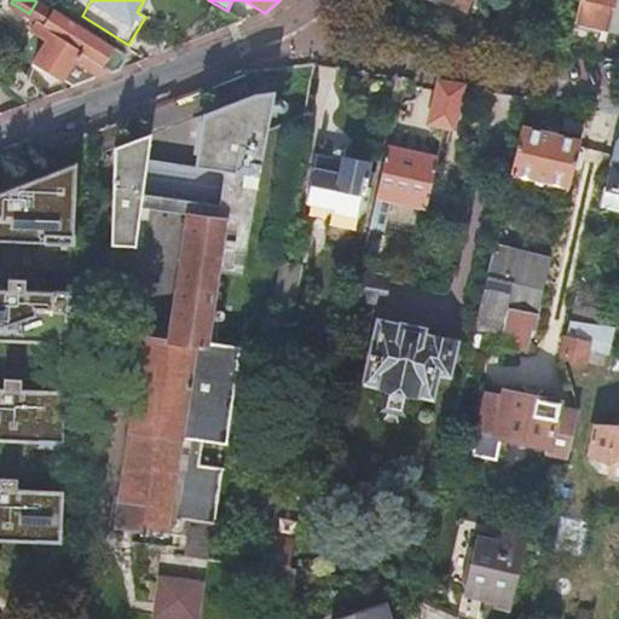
[(578,0),(574,22),(609,29),(615,0),(578,0)]
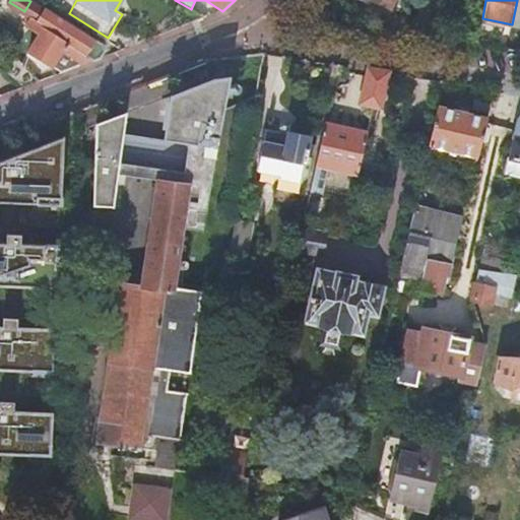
[(29,19),(39,6),(30,1),(24,11),(22,14),(29,19)]
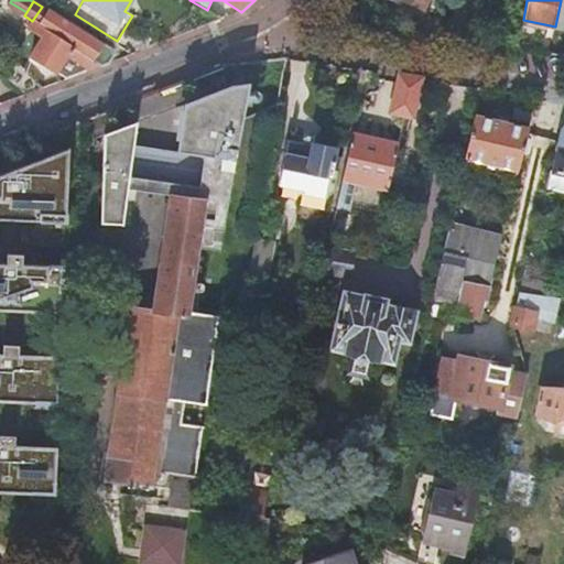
[(87,73),(108,64),(110,61),(112,57),(111,50),(42,7),(32,21),(26,30),(42,40),(31,58),(56,74),(57,73),(64,77),(66,76),(69,75),(80,68),(87,73)]
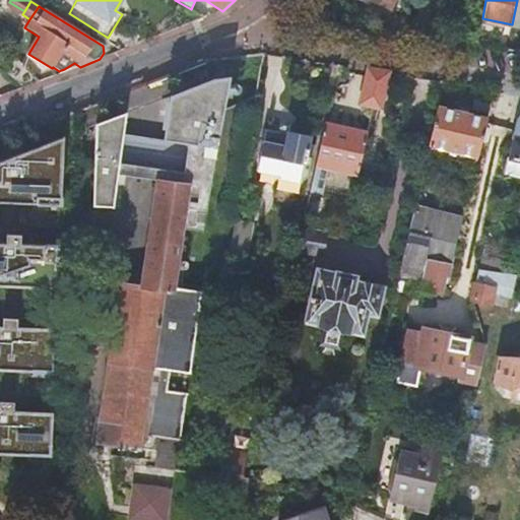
[(66,17),(106,42),(108,38),(69,13),(66,17)]
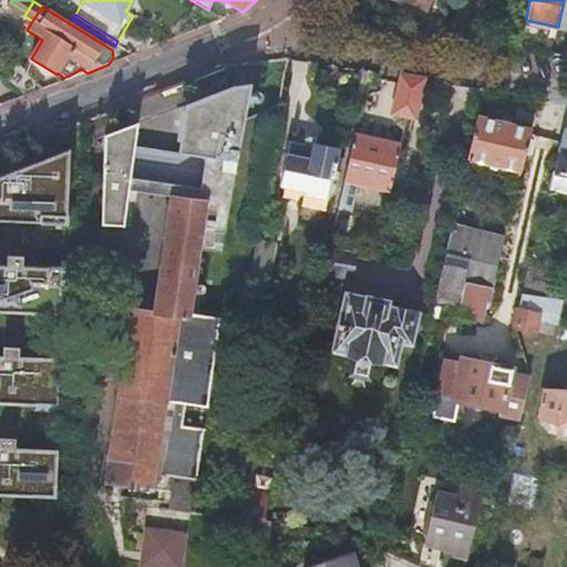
[(4,80),(26,96),(39,91),(33,82),(16,65),(4,80)]
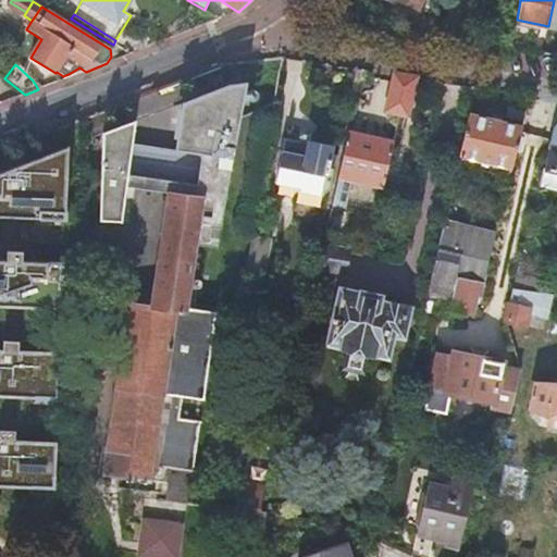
[(409,115),(415,79),(394,76),(390,113),(399,114),(409,115)]
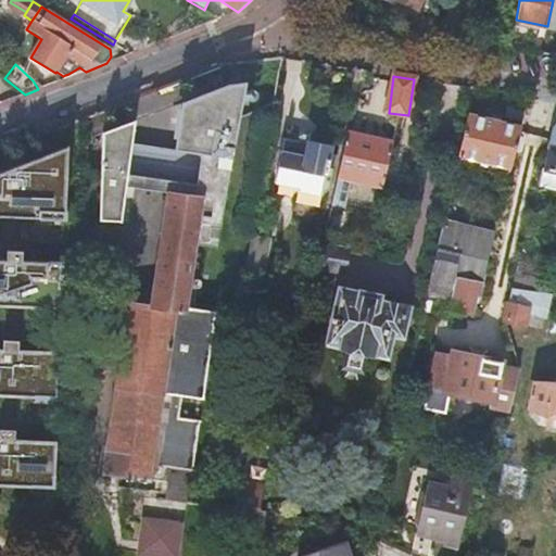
[(175,151),(231,160),(244,85),(227,87),(180,104),(175,151)]
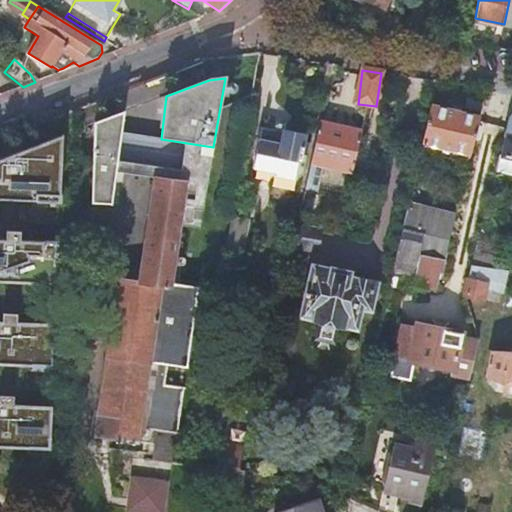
[(470,156),(480,118),(430,107),(421,145),(470,156)]
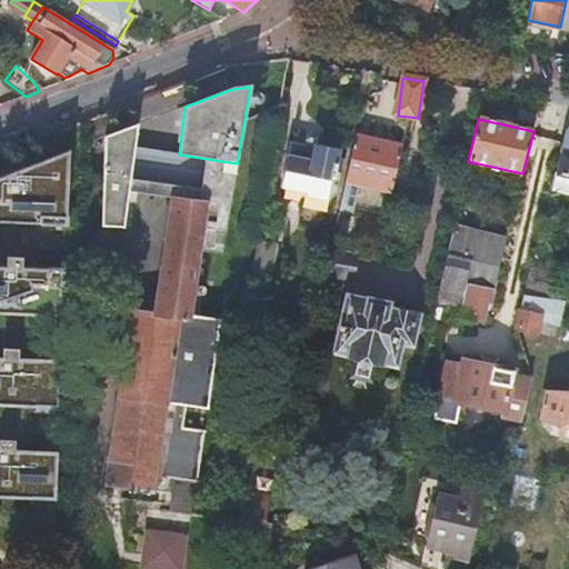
[(135,149),(138,126),(105,138),(101,227),(123,228),(129,191),(135,149)]
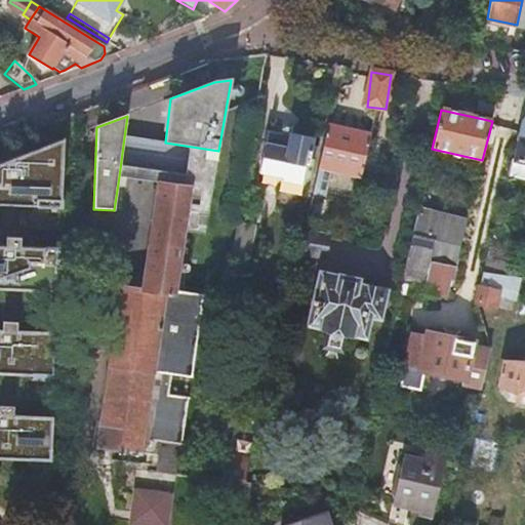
[(515,163),(524,165),(524,121),(522,121),(517,144),(520,144),(515,162),(515,163)]
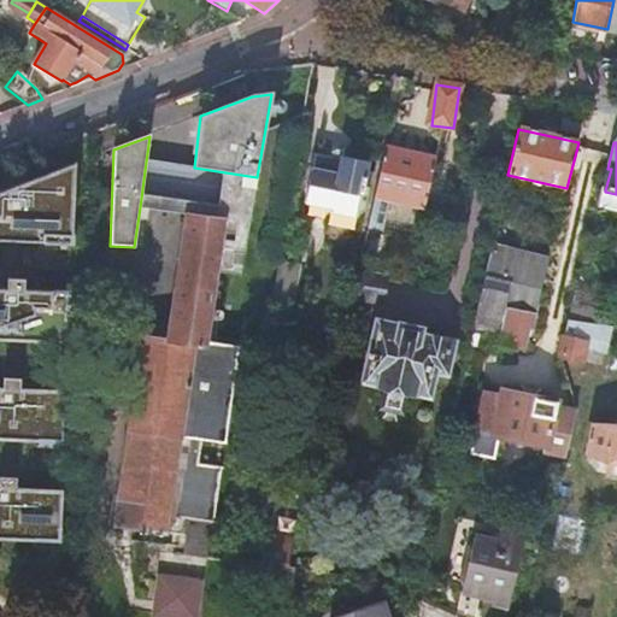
[(386,146),(374,200),(374,213),(385,216),(388,201),(424,210),(436,157),(386,146)]
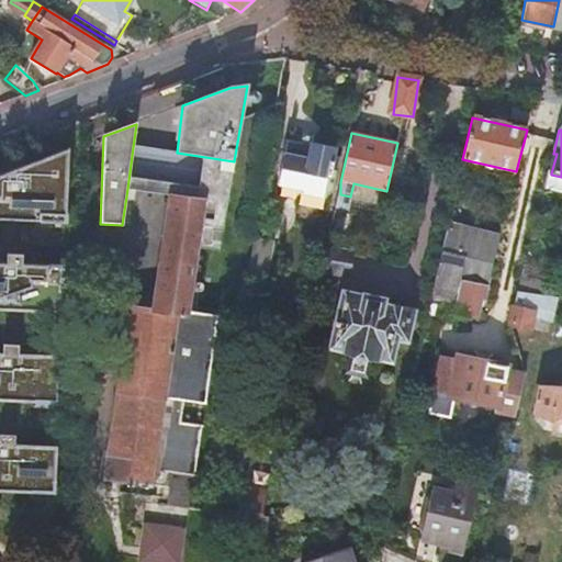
[(325,193),(333,194),(337,172),(329,170),(333,150),(285,141),(277,184),(325,195),(325,193)]
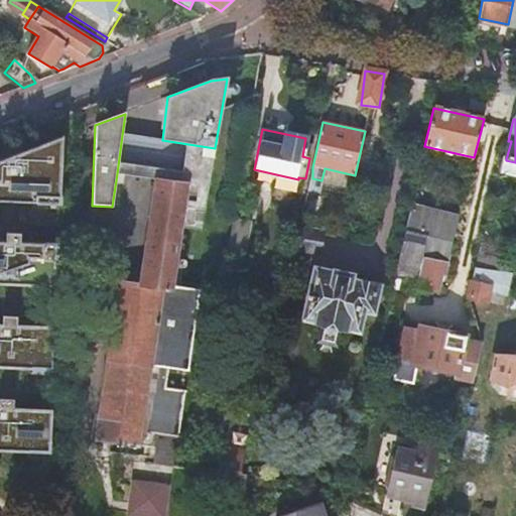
[(162,140),(122,135),(117,173),(157,179),(188,184),(182,229),(201,231),(215,148),(162,140)]
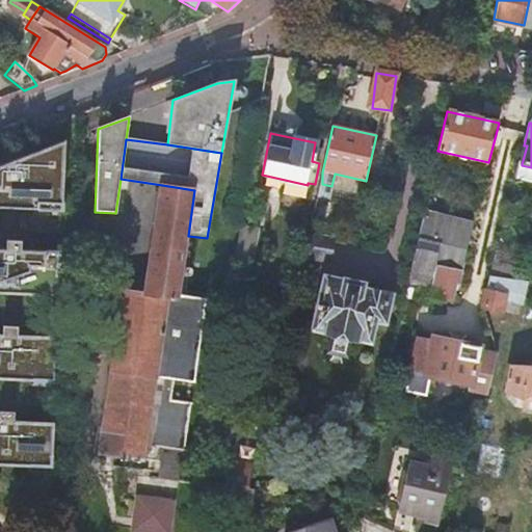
[(0,163),(0,202),(59,204),(60,143),(0,163)]
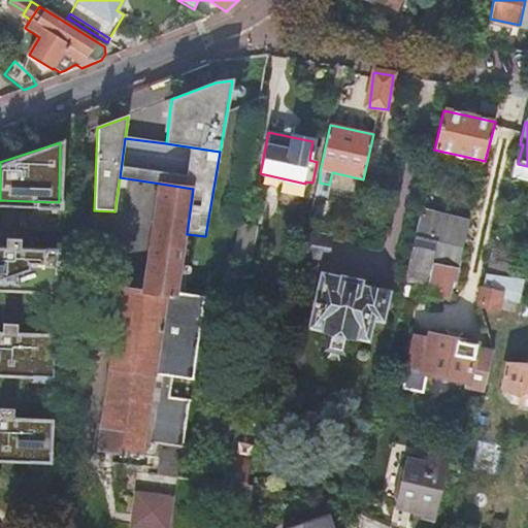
[(515,162),(510,178),(527,183),(527,166),(518,164),(518,163),(515,162)]
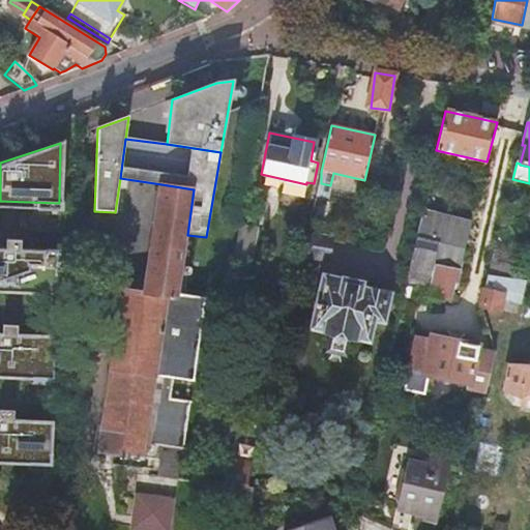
[(158,446),(179,295),(187,235),(194,189),(162,184),(146,292),(122,290),(99,452),(144,459),(146,444),(158,446)]
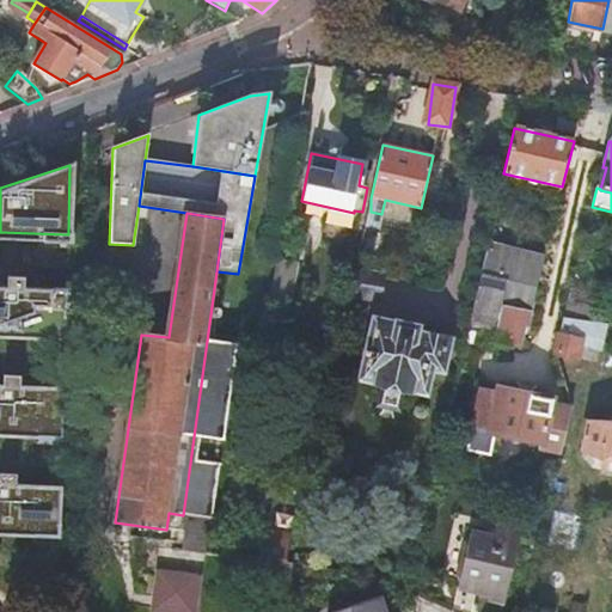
[(1,269),(0,281),(0,280),(0,334),(63,336),(66,283),(19,281),(19,270),(1,269)]
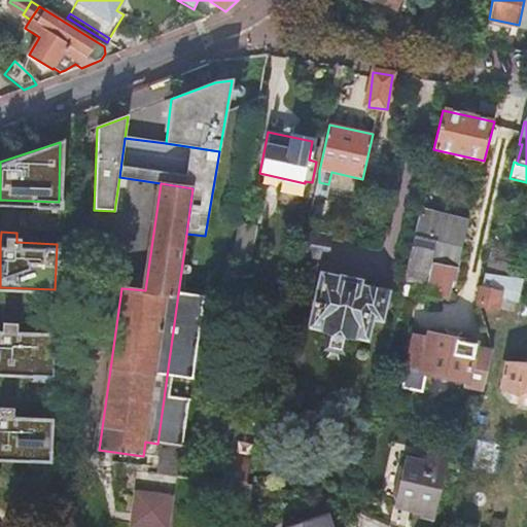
[(331,238),(309,235),(304,255),(327,259),(331,238)]
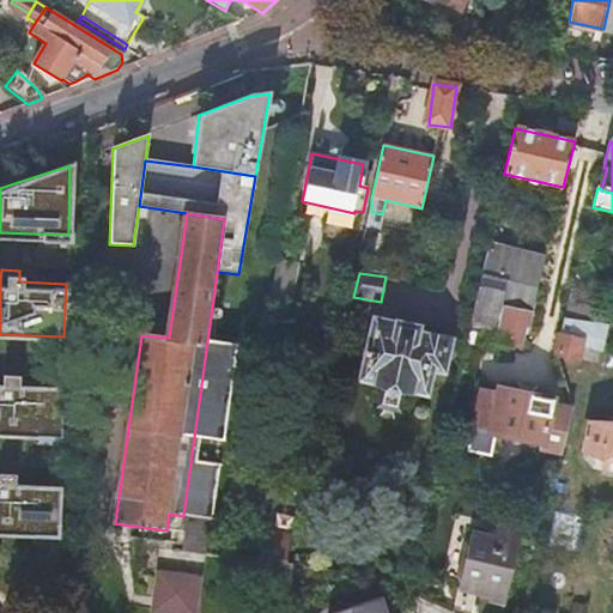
[(480,275),(467,335),(495,339),(502,313),(530,315),(538,289),(480,275)]
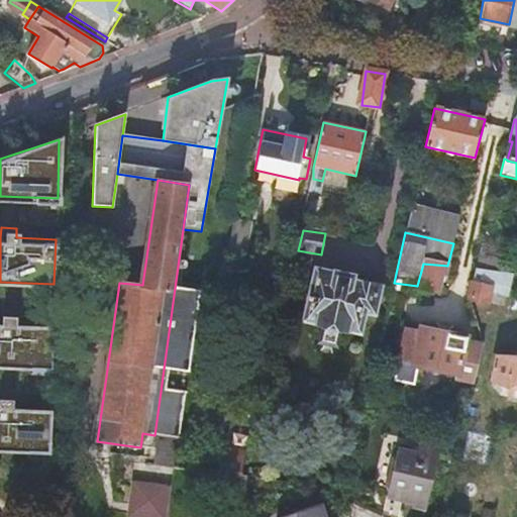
[(478,271),(499,274),(500,264),(479,261),(478,271)]
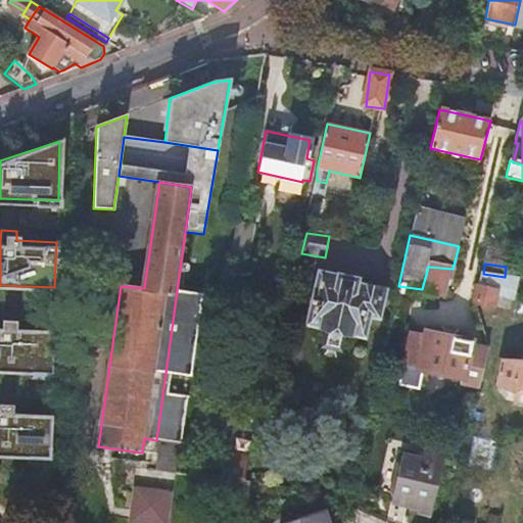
[(428,267),(422,289),(421,295),(441,298),(445,280),(450,281),(453,269),(428,267)]
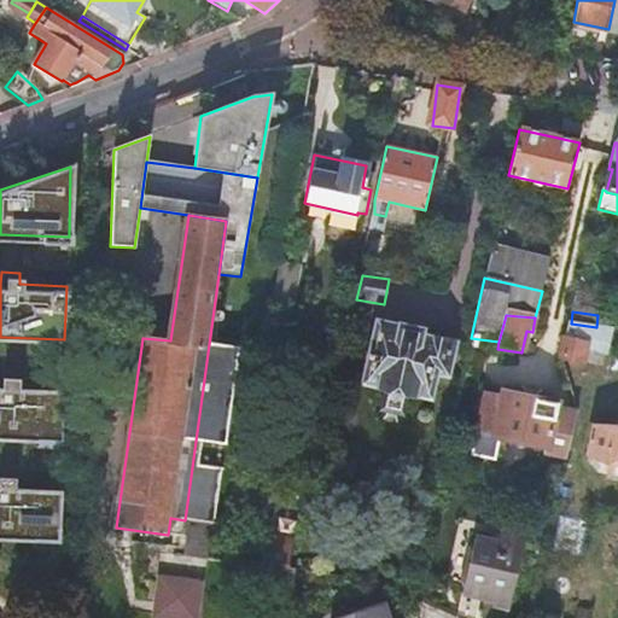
[(571,324),(567,324),(558,360),(560,365),(582,367),(584,354),(605,357),(608,328),(596,327),(571,324)]
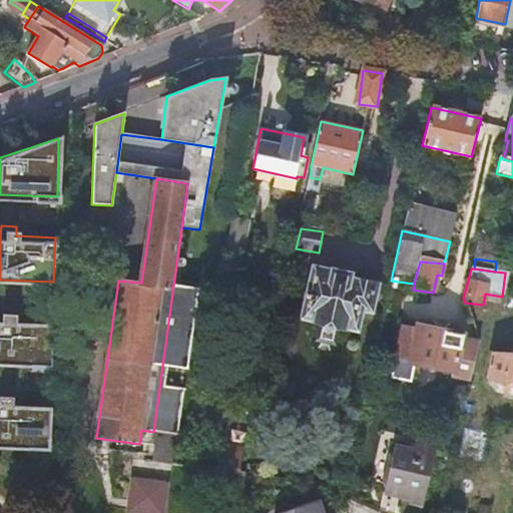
[(331,278),(313,274),(303,321),(320,325),(315,345),(334,349),(338,329),(354,332),(358,312),(368,314),(373,291),(344,284),(345,279),(331,276),(331,278)]
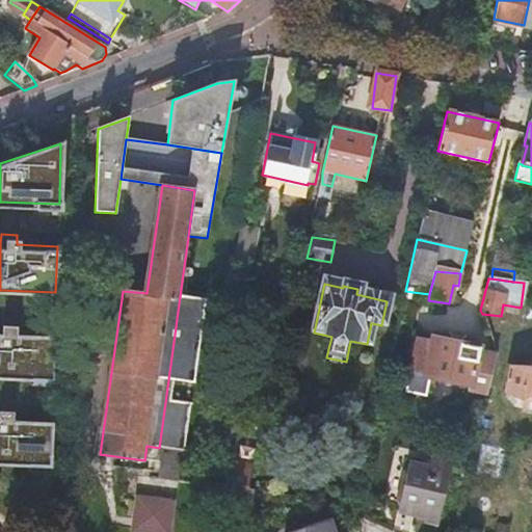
[(159,448),(155,478),(181,481),(185,451),(186,451),(192,405),(182,403),(185,381),(195,383),(207,300),(180,296),(159,448)]
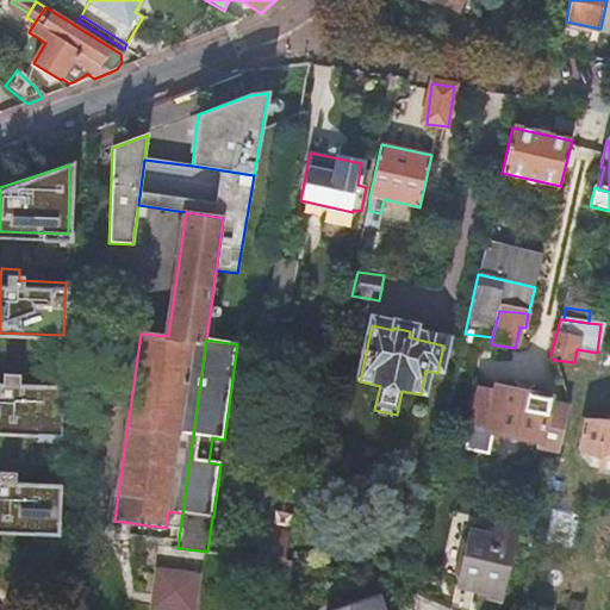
[(0,365),(0,430),(60,433),(62,379),(16,378),(16,366),(0,365)]
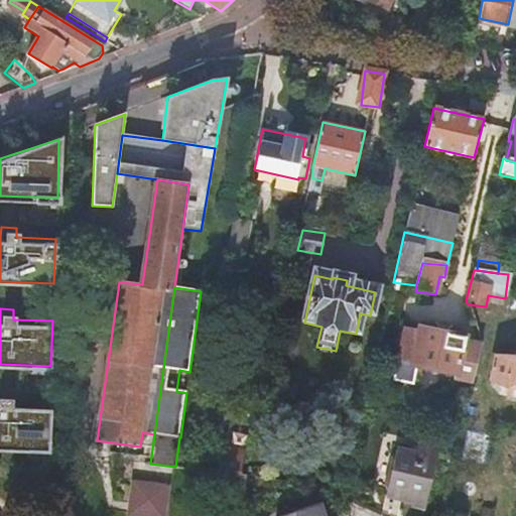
[(455,379),(472,382),(480,345),(462,342),(462,340),(419,332),(418,334),(403,332),(397,361),(413,363),(412,366),(456,374),(455,379)]
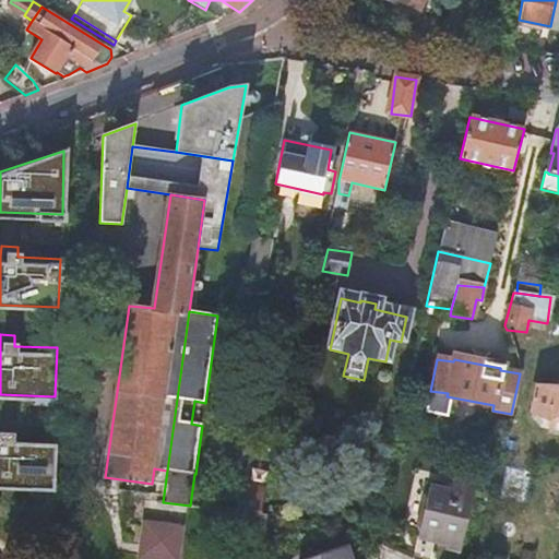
[(558,390),(538,385),(532,416),(537,417),(536,421),(539,426),(558,429),(558,390)]
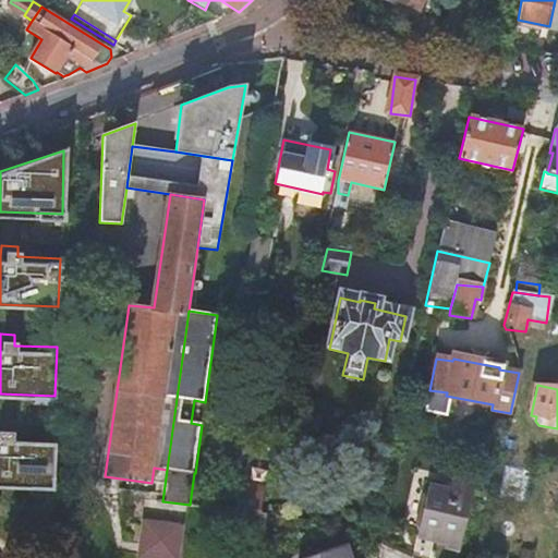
[(0,425),(0,484),(52,486),(55,438),(12,436),(12,426),(0,425)]
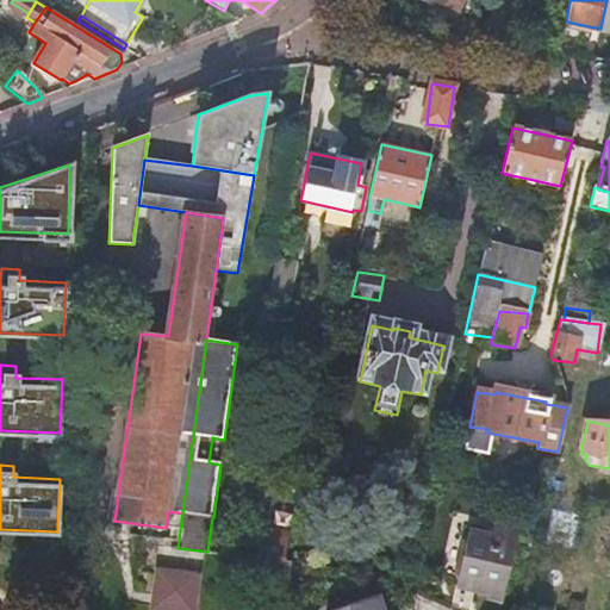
[(489,539),(466,534),(456,585),(486,591),(485,595),(504,598),(516,534),(491,529),(489,539)]
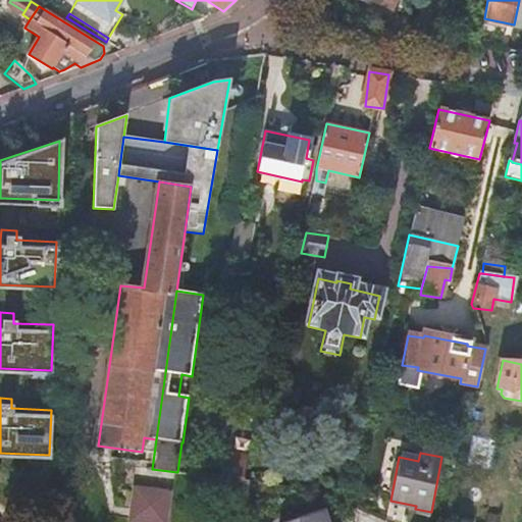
[(222,477),(244,481),(249,460),(226,456),(222,477)]
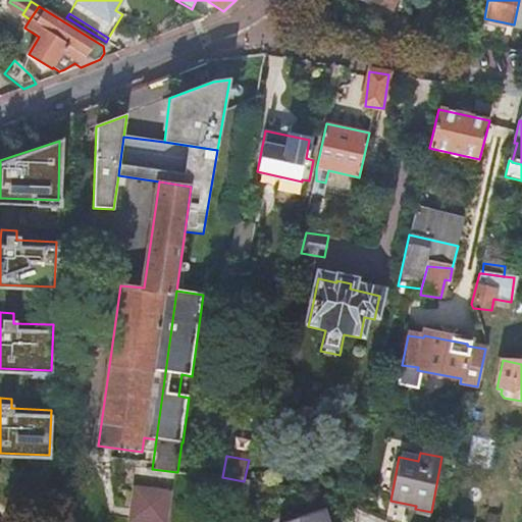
[(253,467),(249,483),(270,486),(273,471),(253,467)]
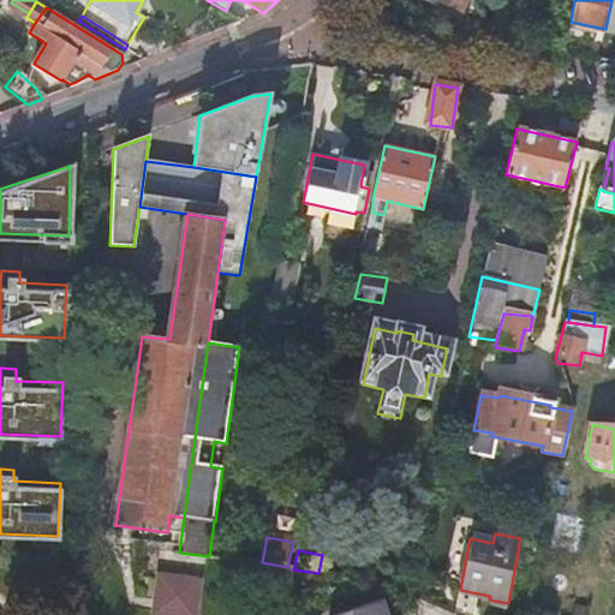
[(197,614),(202,578),(157,573),(153,614),(197,614)]
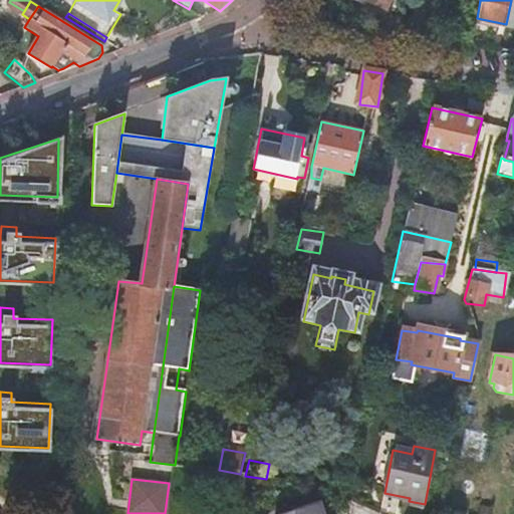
[(320,513),(317,505),(285,513),(320,513)]
